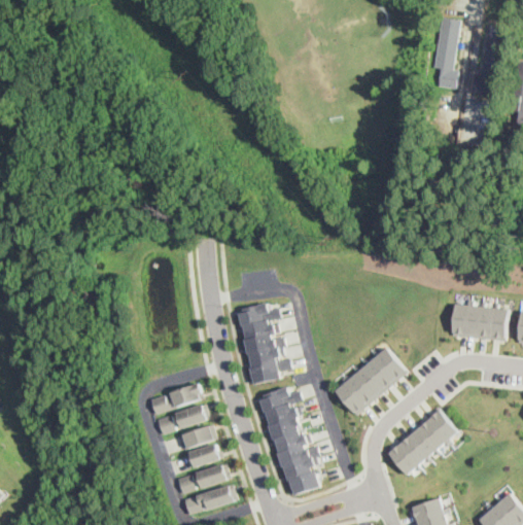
[(455,88),(455,90),(438,88),(441,70),(434,70),(442,20),(459,22),(452,71),(457,72),(455,88)]
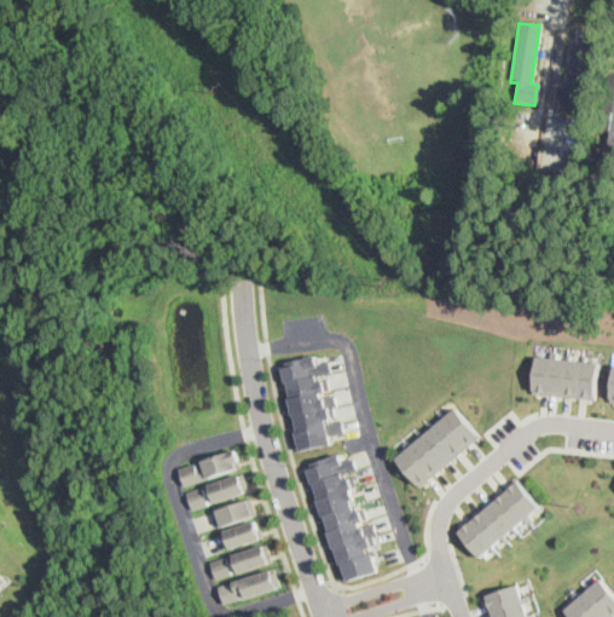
[(595,36),(585,96),(577,94),(573,113),(554,109),(557,88),(565,90),(574,33),(595,36)]
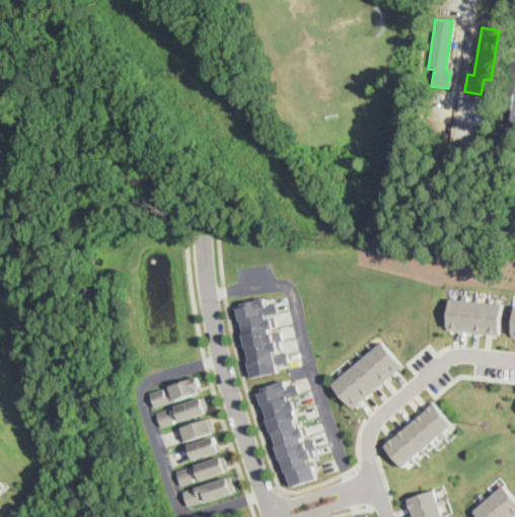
[(514,130),(508,129),(510,118),(502,117),(509,62),(514,62),(514,130)]
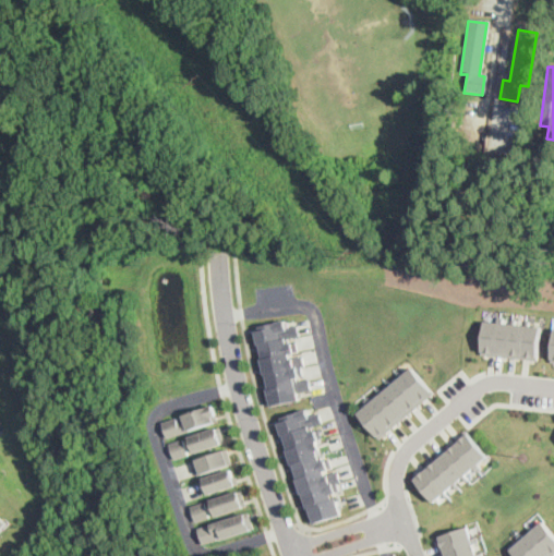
[(497,323),(506,324),(507,318),(510,319),(509,325),(520,326),(521,321),(524,321),(524,326),(536,327),(532,361),(477,355),(480,322),(492,323),(492,317),(497,317),(497,323)]
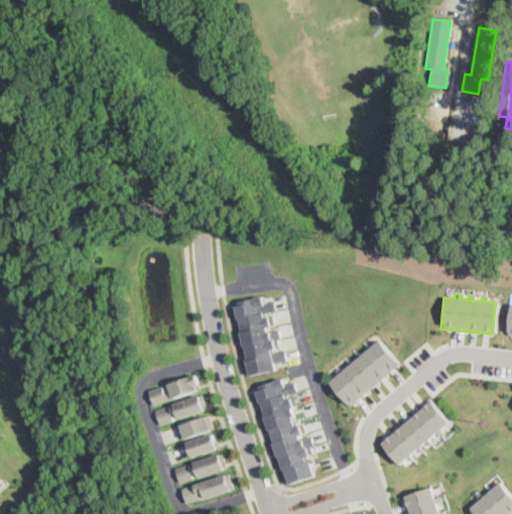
[(234,302),(259,296),(274,371),(249,376),(234,302)]
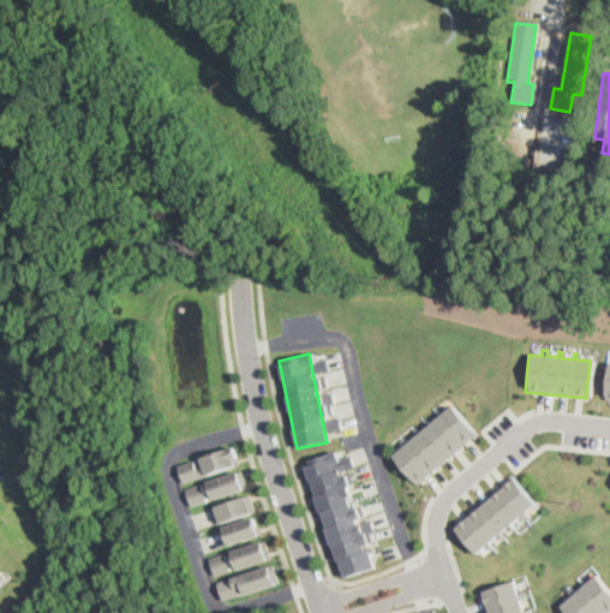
[(449,405),(473,434),(412,486),(388,457),(399,447),(395,444),(399,441),(401,439),(405,442),(413,435),(410,432),(412,429),(416,433),(423,427),(419,423),(423,421),(426,424),(435,417),(431,412),(432,412),(435,411),(437,415),(449,405)]
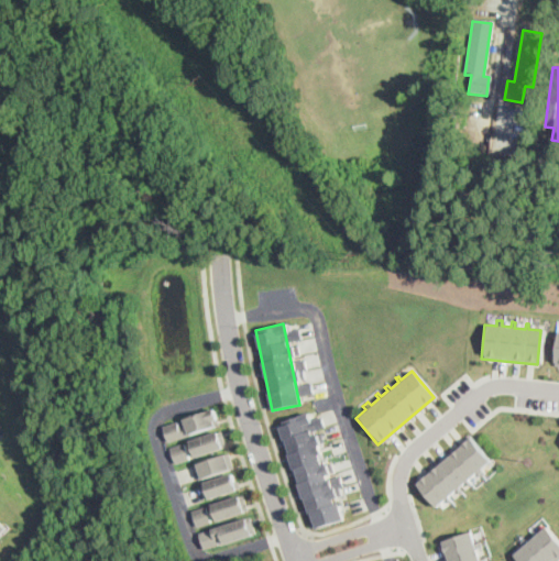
[(338,521),(304,410),(275,421),(310,531),(338,521)]
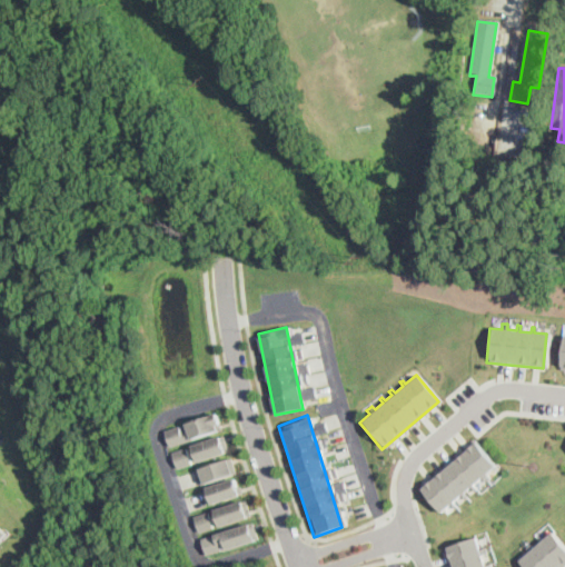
[(162,430),(167,448),(220,434),(215,416),(162,430)]
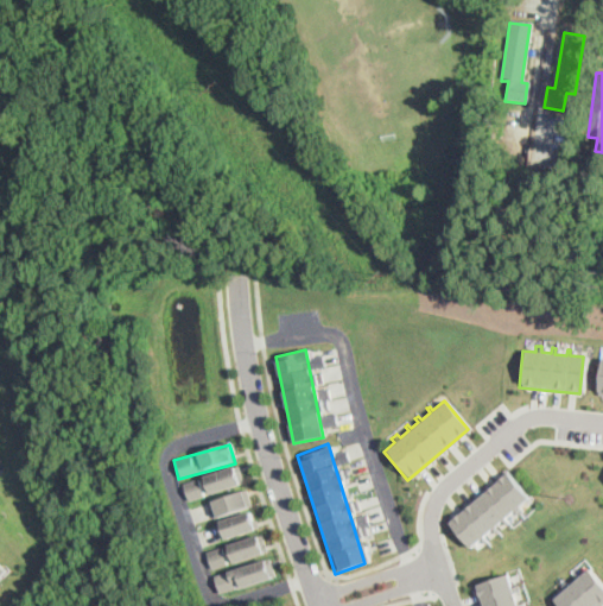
[(179,483),(184,502),(241,486),(235,467),(179,483)]
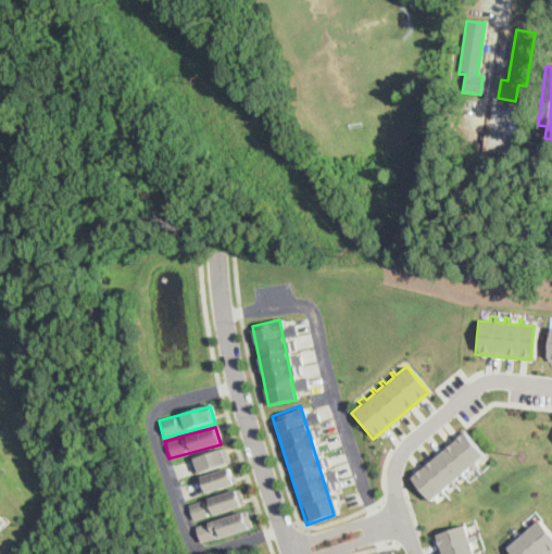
[(481,456),(473,463),(476,468),(472,471),(468,467),(460,475),(463,479),(461,480),(458,476),(451,482),(454,487),(452,489),(448,485),(440,491),(443,495),(441,498),(438,493),(428,502),(406,475),(461,430),(481,456)]
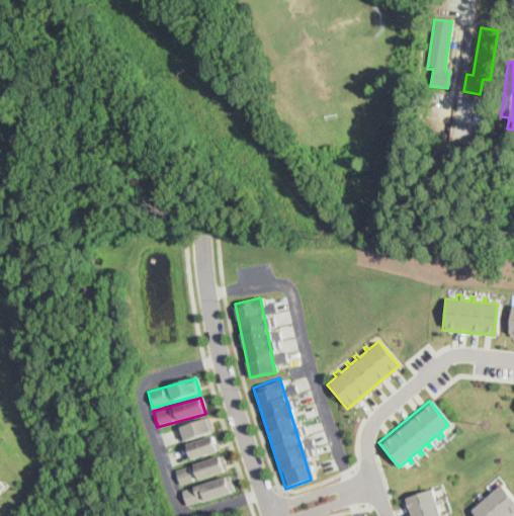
[(160,431),(165,447),(212,434),(208,418),(160,431)]
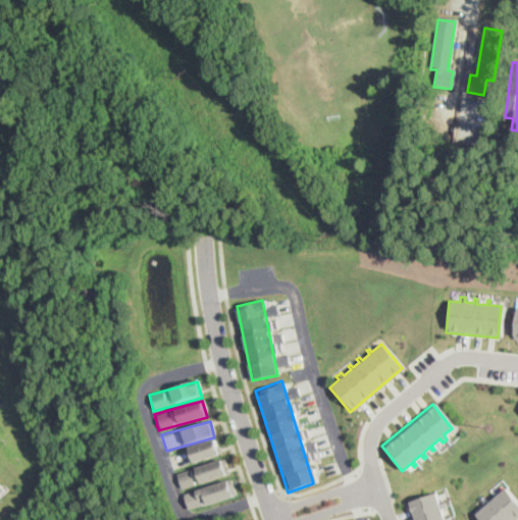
[(165,455),(169,471),(218,458),(213,442),(165,455)]
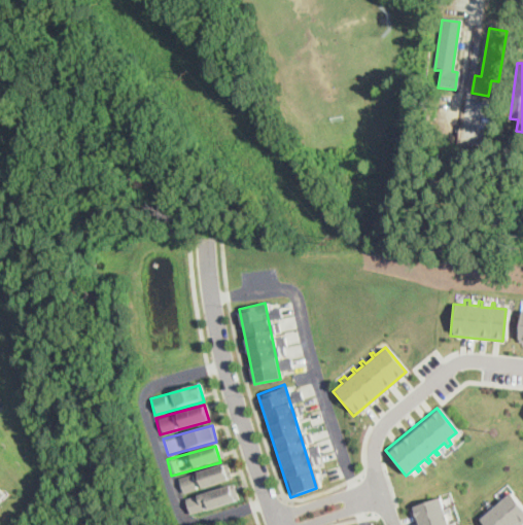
[(174,479),(179,495),(228,482),(223,465),(174,479)]
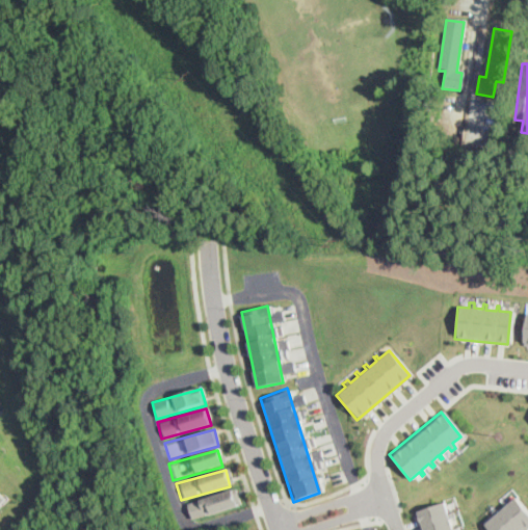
[(185,504),(189,521),(239,507),(234,491),(185,504)]
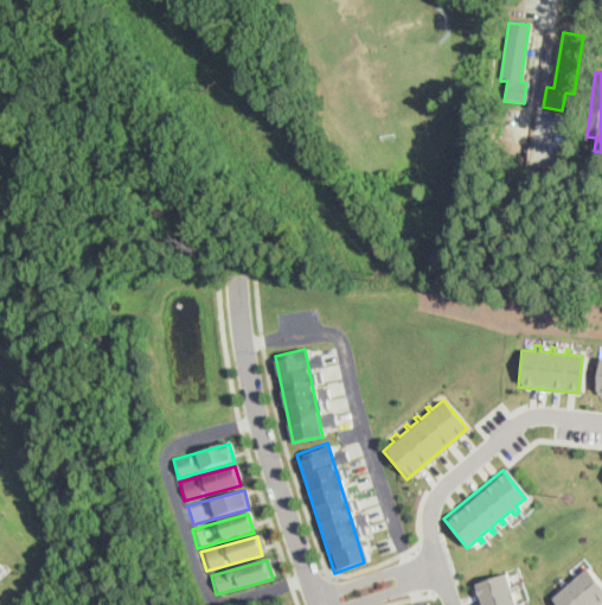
[(601,585),(601,603),(600,604),(556,604),(551,599),(562,590),(558,585),(563,581),(567,585),(574,579),(570,574),(574,572),(577,577),(587,568),(601,585)]
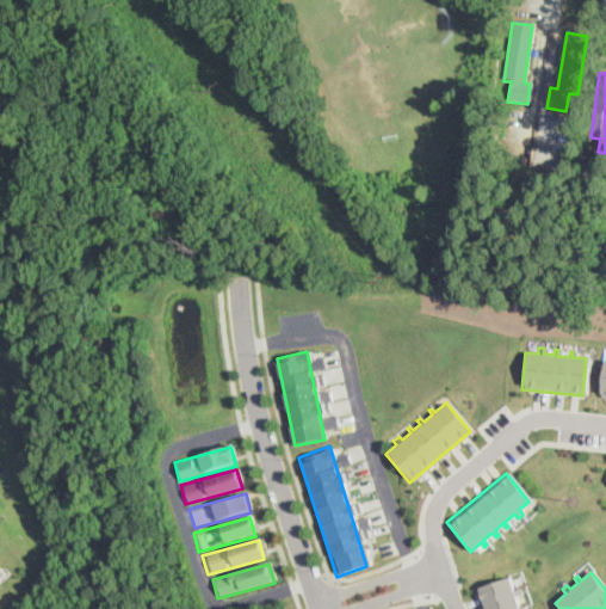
[(513,590),(519,589),(520,595),(514,597),(518,608),(524,606),(525,608),(480,608),(474,589),(508,577),(513,590)]
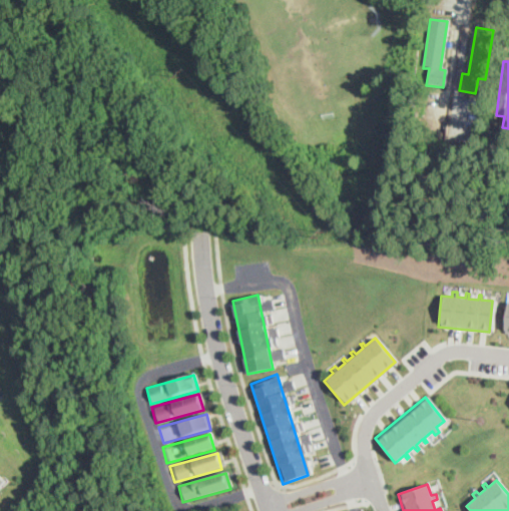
All buildings are outlined.
